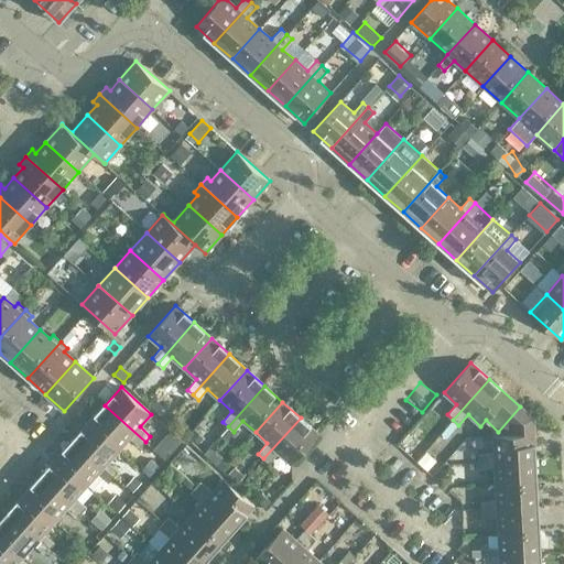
[(145,442),(105,405),(88,423),(119,449),(130,437),(140,447),(145,442)]
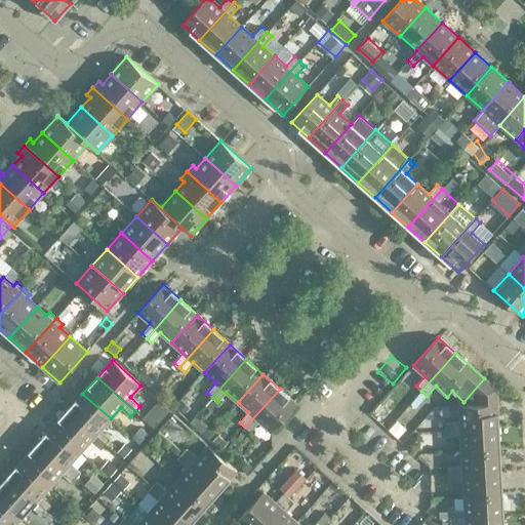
[(484,378),(463,402),(465,405),(459,405),(459,421),(445,422),(445,430),(498,427),(496,389),(484,378)]
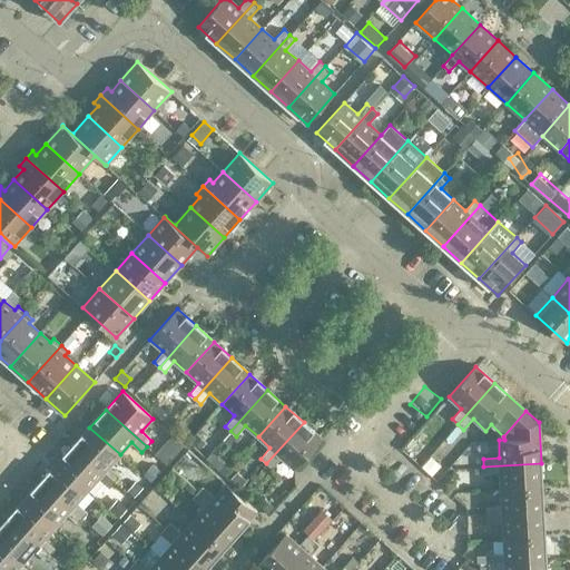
[(304,422),(266,463),(272,469),(282,458),(294,470),(322,439),(304,422)]
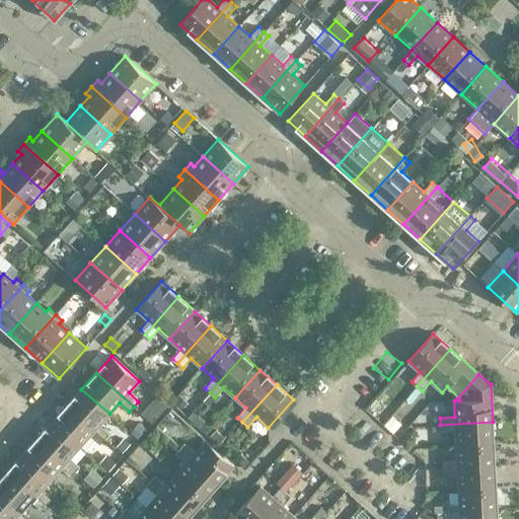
[(109,414),(81,389),(67,405),(104,439),(108,434),(99,425),(109,414)]
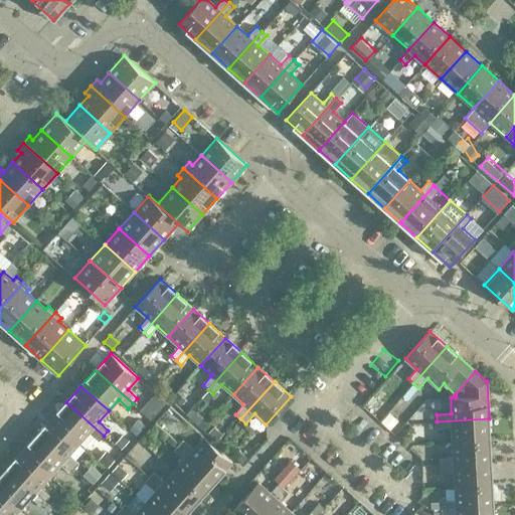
[(156,391),(141,408),(153,417),(167,401),(156,391)]
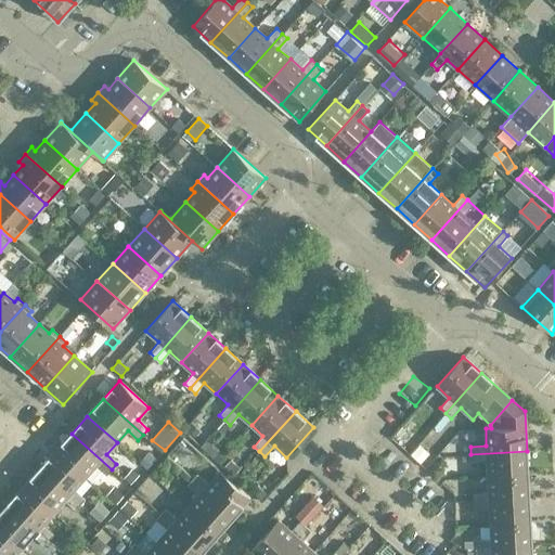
[(112,469),(72,434),(55,451),(86,478),(97,466),(106,475),(112,469)]
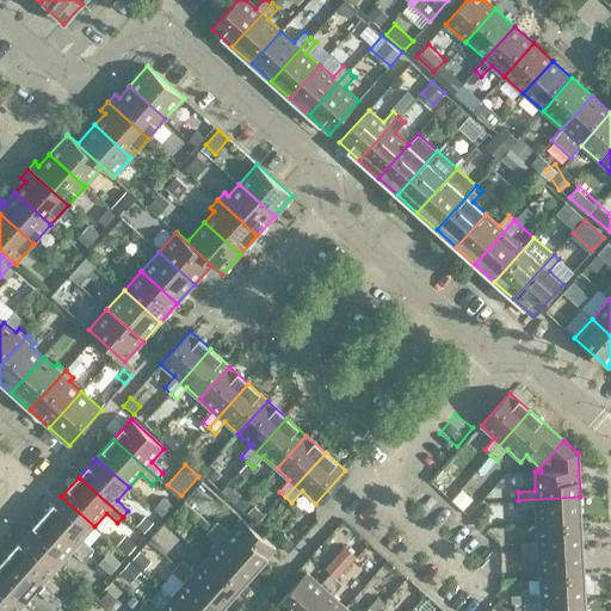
[(94,526),(61,497),(44,516),(88,555),(94,549),(82,539),(94,526)]
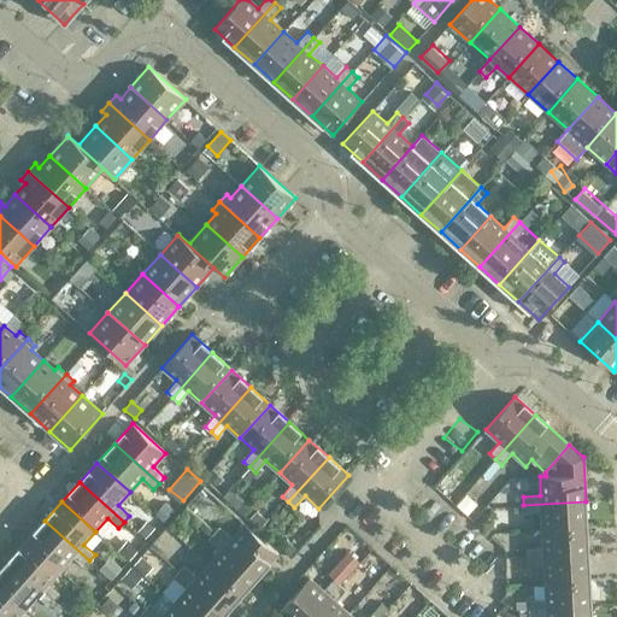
[(586,501),(523,505),(524,513),(541,512),(542,530),(587,528),(586,501)]
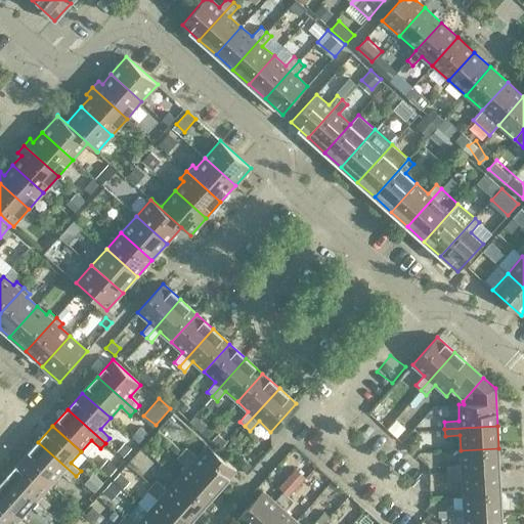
[(76,476),(38,442),(23,459),(51,484),(61,473),(71,481),(76,476)]
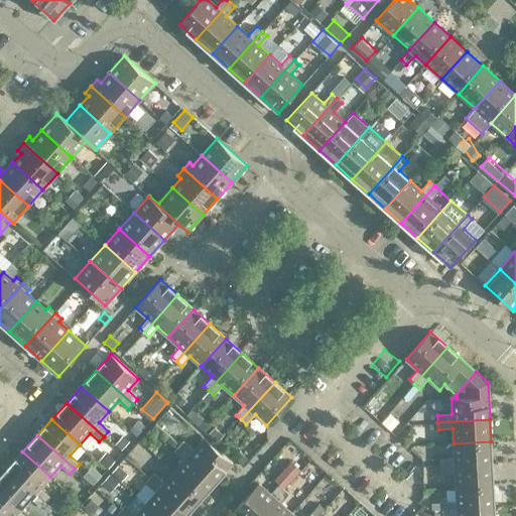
[(183,440),(178,445),(218,480),(233,464),(205,438),(194,449),(183,440)]
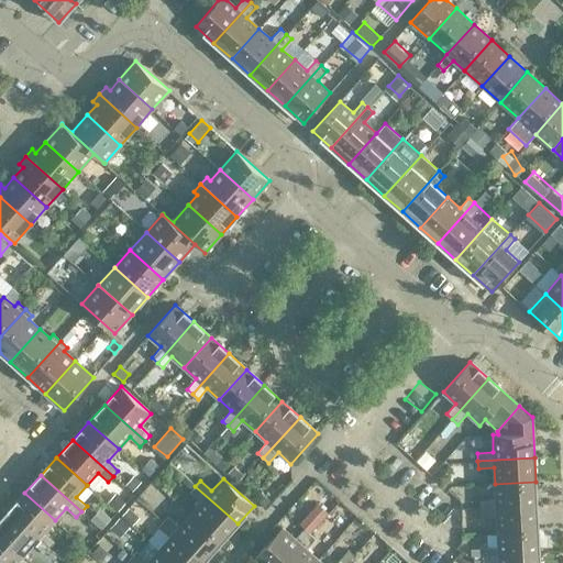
[(536,482),(495,484),(496,500),(479,500),(479,508),(537,505),(536,482)]
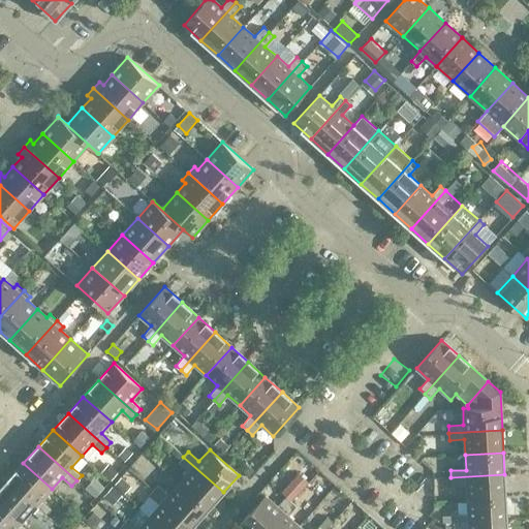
[(223,492),(183,457),(179,462),(189,472),(180,484),(208,508),(223,492)]
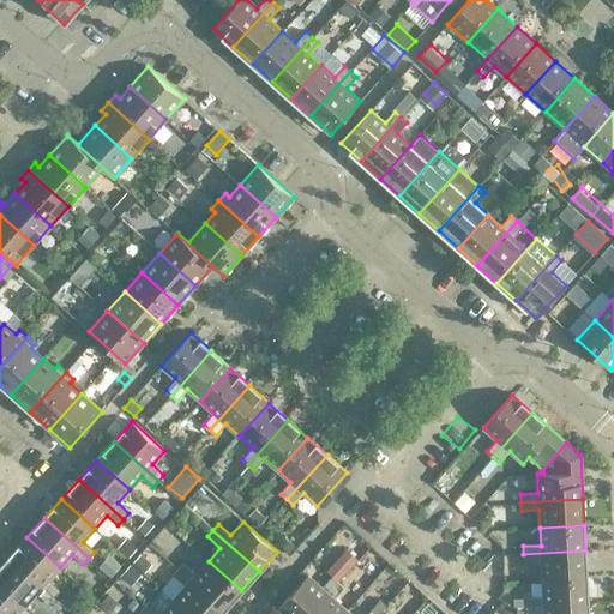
[(60,567),(26,537),(10,557),(54,597),(59,591),(48,581),(60,567)]
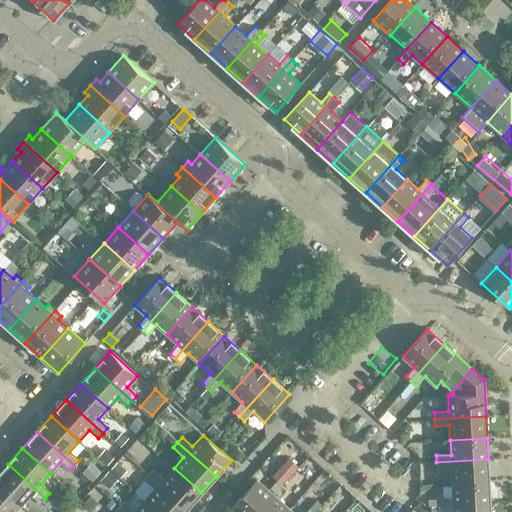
[(283,482),(300,465),(291,456),(274,473),(283,482)]
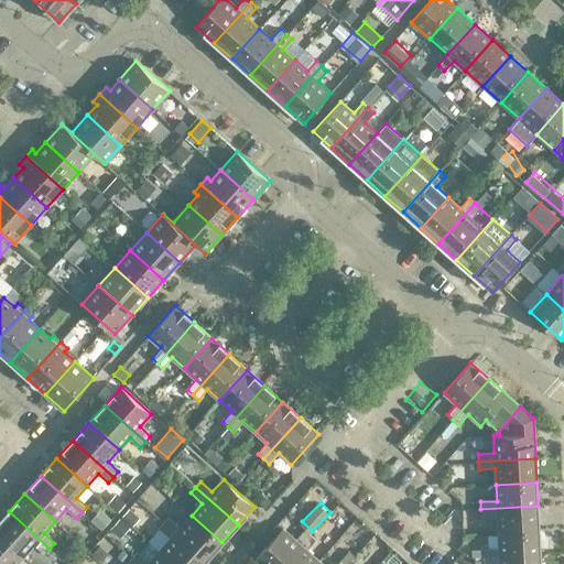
[(538,506),(480,509),(481,517),(497,516),(498,532),(539,530),(538,506)]
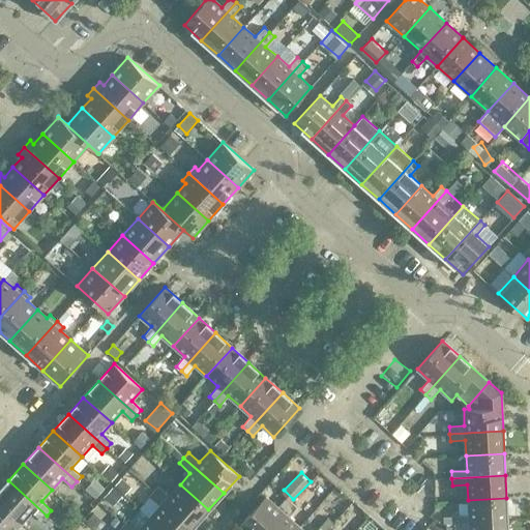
[(47,516),(8,480),(0,490),(0,503),(22,523),(32,511),(41,521),(47,516)]
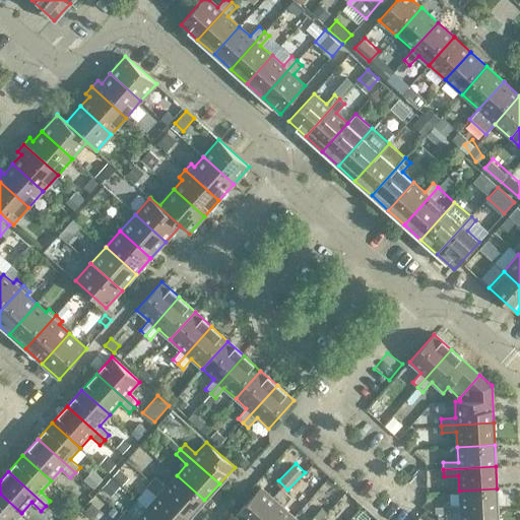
[(204,500),(177,475),(167,486),(155,476),(150,481),(190,517),(204,500)]
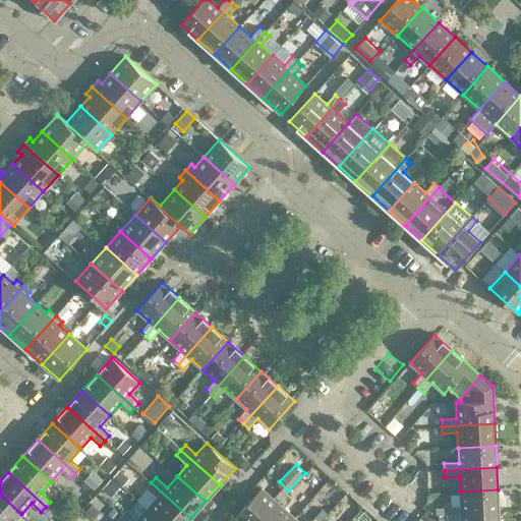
[(186,520),(190,518),(151,482),(147,487),(158,498),(148,509),(161,520),(186,520)]
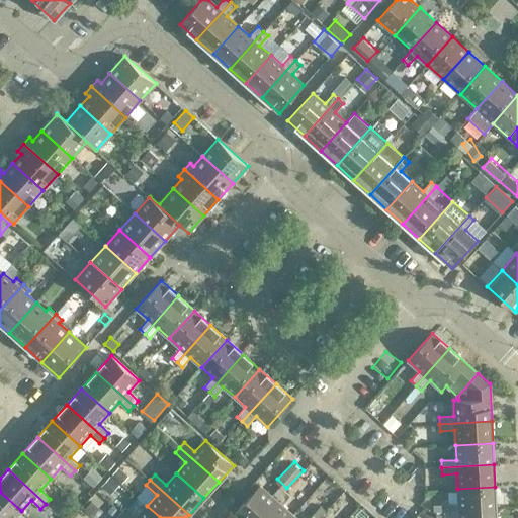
[(255,481),(243,494),(248,498),(234,513),(239,517),(260,517),(285,491),(280,486),(271,496),(259,485),(255,481)]
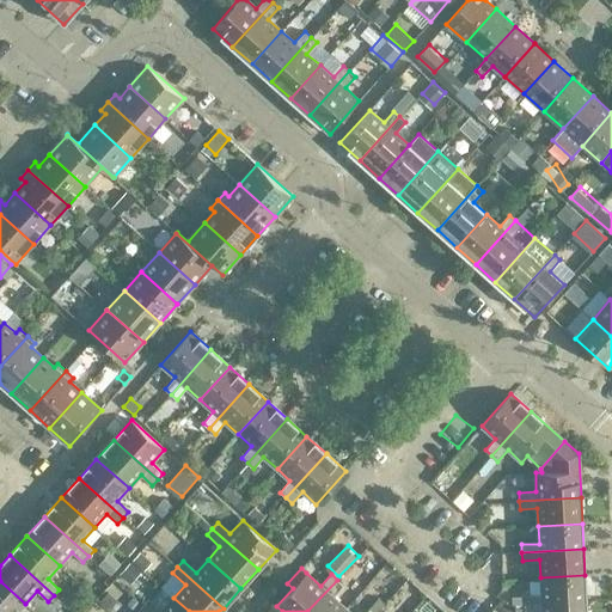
[(585,575),(540,577),(542,595),(524,595),(525,604),(586,600),(585,575)]
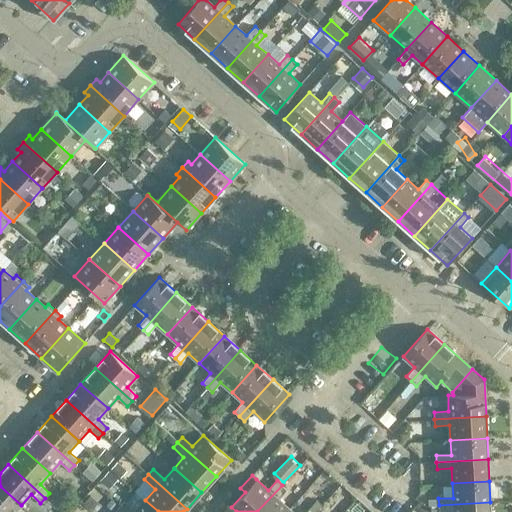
[(282,485),(257,511),(286,511),(289,509),(278,499),(287,490),(282,485)]
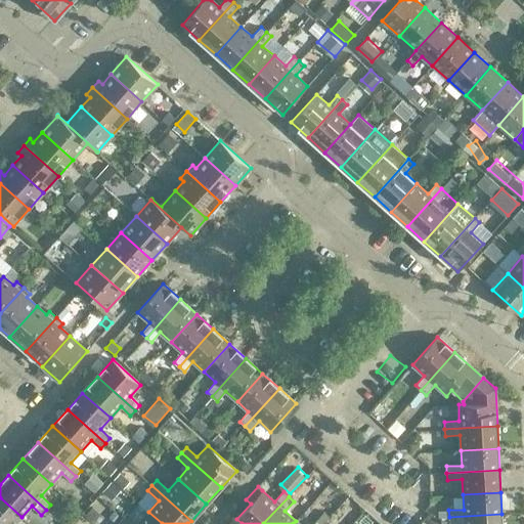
[(14,523),(22,517),(0,497),(0,523),(14,523)]
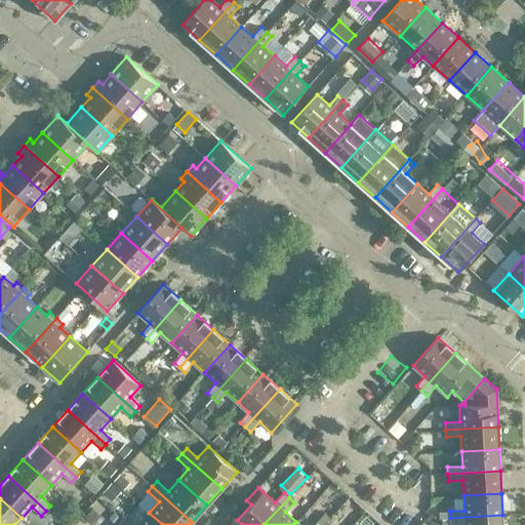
[(162,524),(149,513),(138,524),(127,514),(122,519),(128,524),(162,524)]
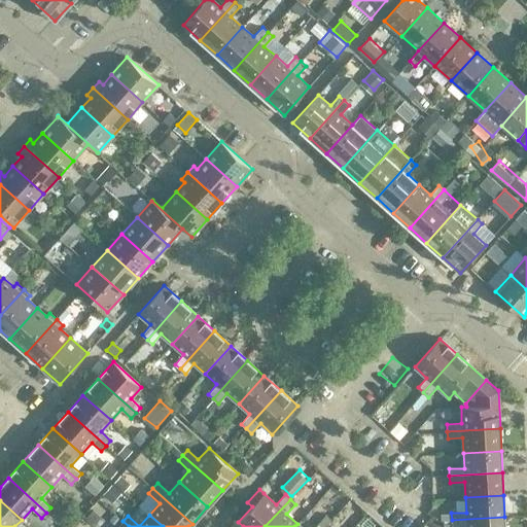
[(504,526),(504,517),(452,520),(452,526),(467,526),(466,526),(504,526)]
